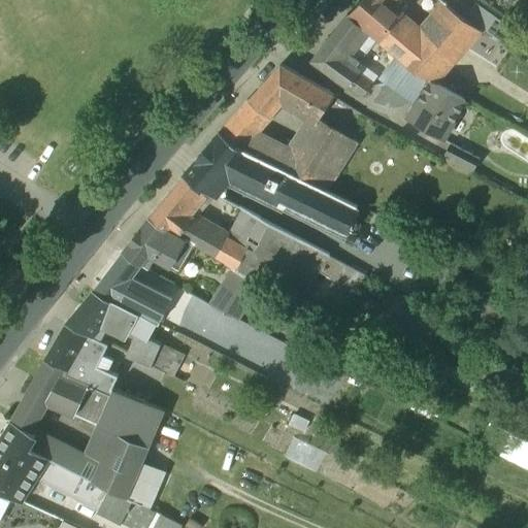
[(360,0),(347,15),(361,27),(377,41),(398,15),(383,2),(384,0),(360,0)]
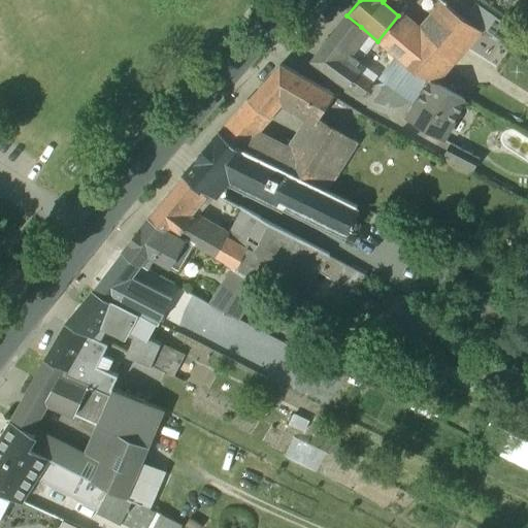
[(439,0),(442,2),(446,4),(456,11),(461,4),(456,0),(439,0)]
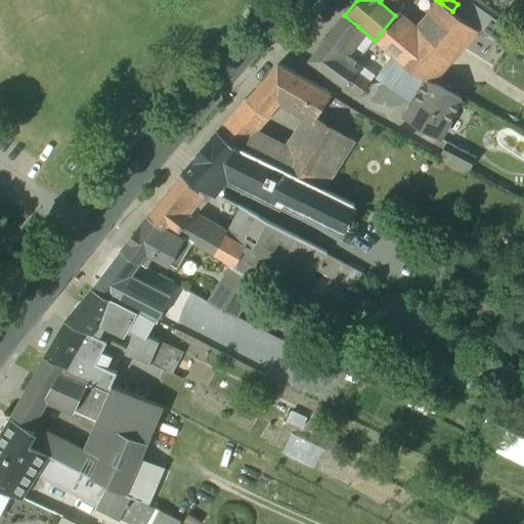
[(417,34),(416,35),(449,61),(461,48),(476,29),(467,23),(452,11),(442,4),(417,34)]
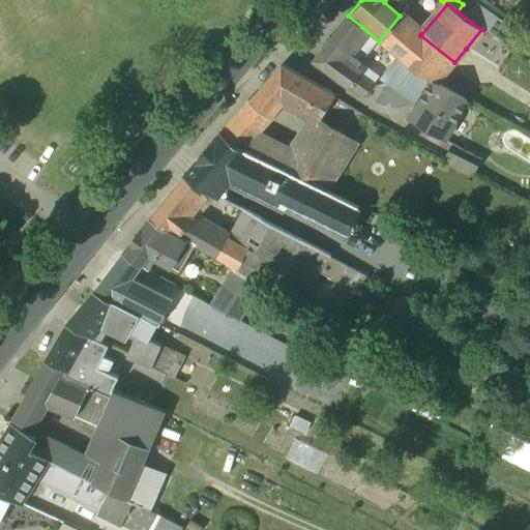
[(500,27),(479,12),(472,23),(481,29),(484,30),(494,35),(500,27)]
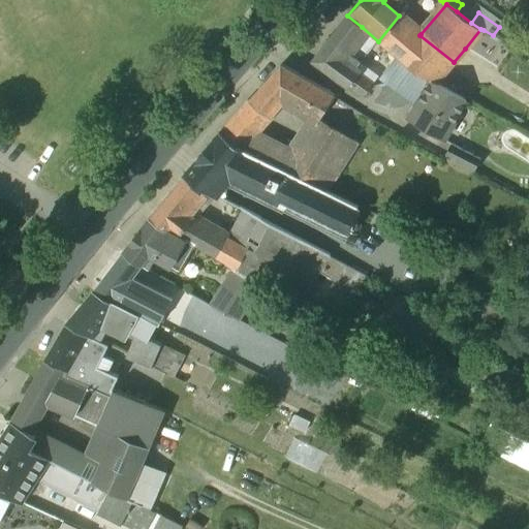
[(347,16),(314,61),(363,96),(373,82),(344,60),(349,53),(345,50),(362,27),(347,16)]
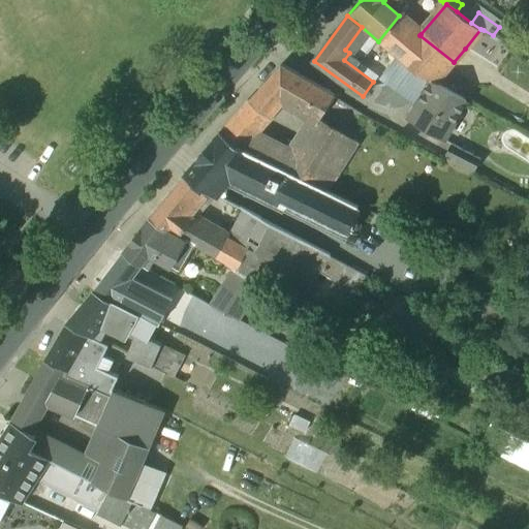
[(421,34),(399,16),(378,41),(396,56),(410,68),(430,80),(436,84),(454,62),(419,35),(421,34)]
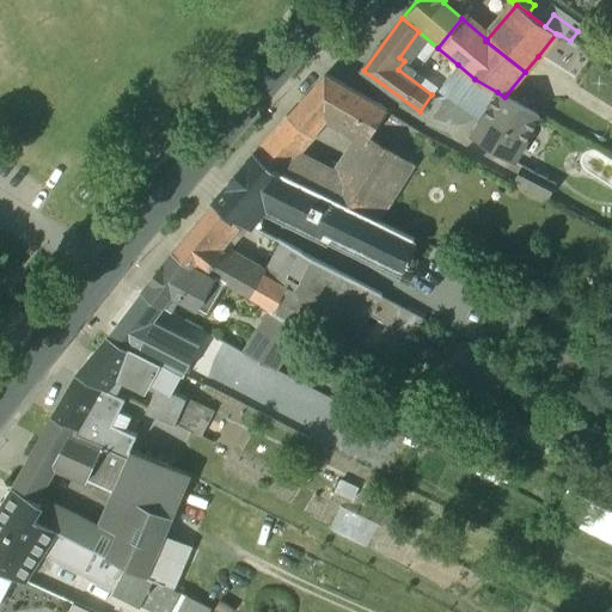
[(538,56),(544,60),(560,35),(556,34),(538,56)]
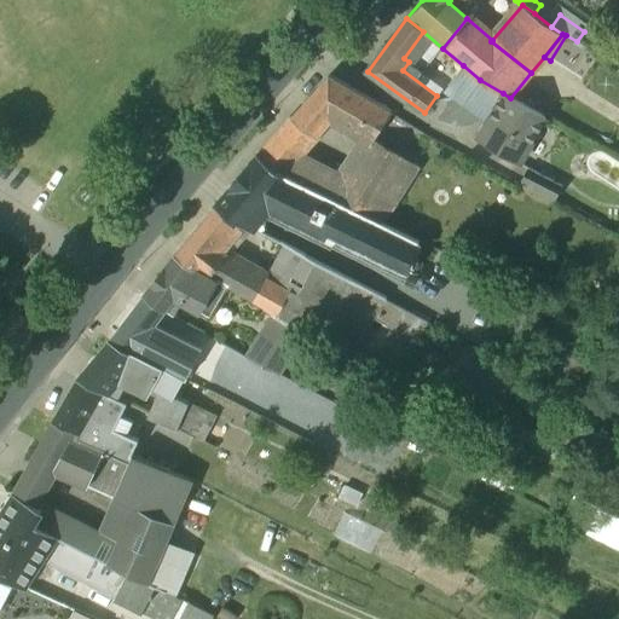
[(566,35),(550,61),(579,77),(595,53),(583,46),(577,41),(566,35)]
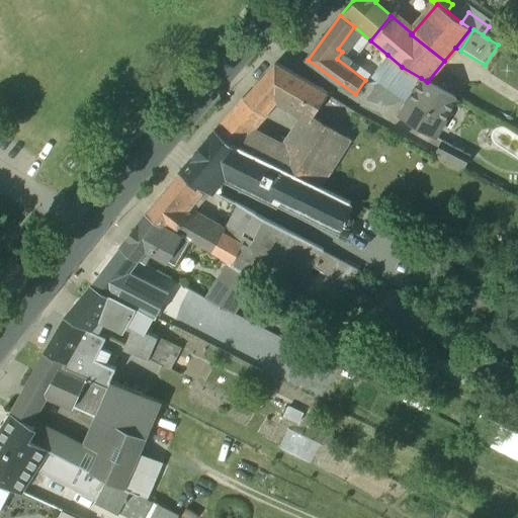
[(402,67),(387,55),(374,71),(379,75),(379,77),(378,80),(408,101),(421,78),(402,67)]
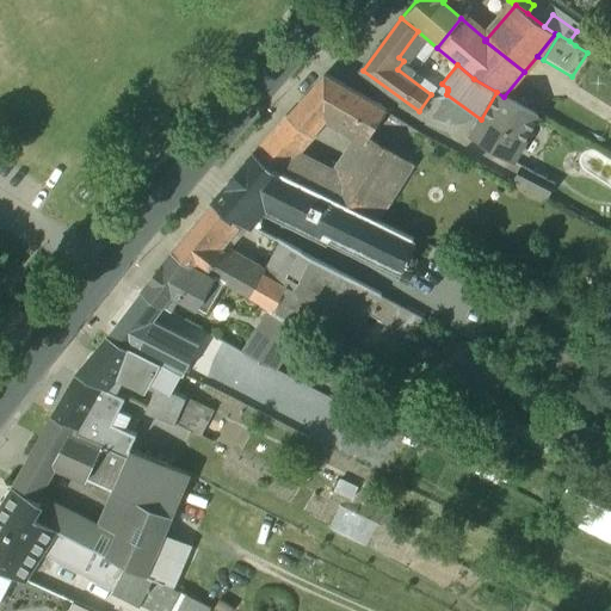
[(352,90),(325,74),(325,75),(289,115),(314,134),(329,116),(370,143),(371,141),(368,139),(387,110),(352,90)]
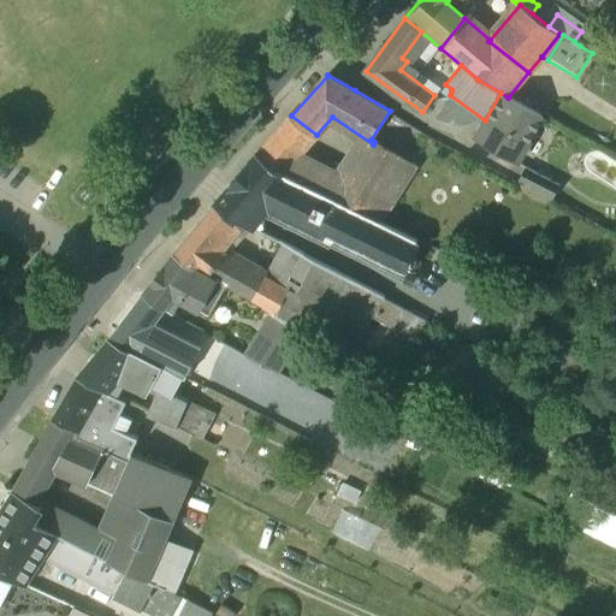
[(485,120),(475,138),(516,163),(543,117),(542,116),(508,98),(501,93),(485,120)]
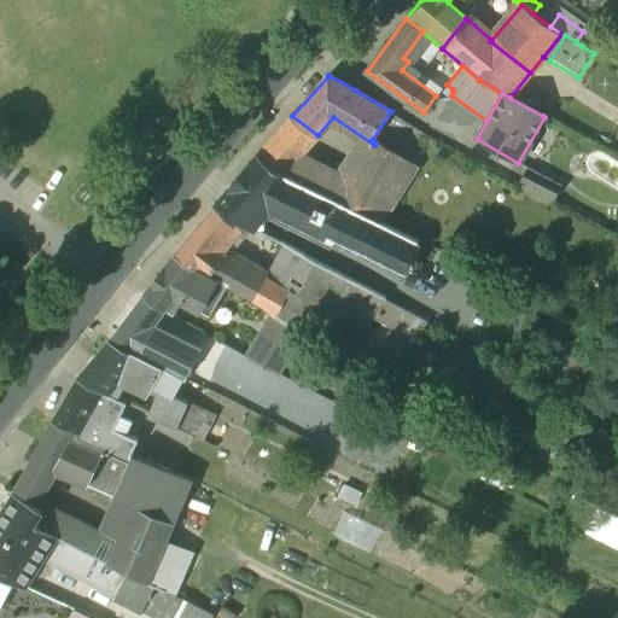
[(318,135),(292,116),(257,156),(284,173),(299,156),(318,135)]
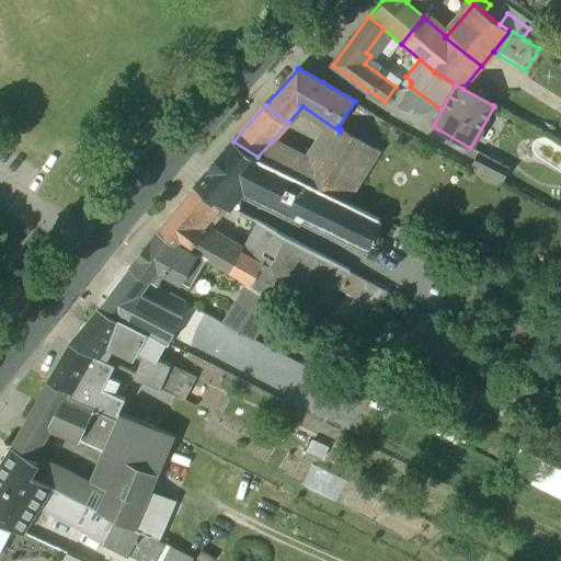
[(341,129),(340,132),(319,164),(308,182),(346,202),(370,161),(358,155),(366,144),(365,142),(341,129)]
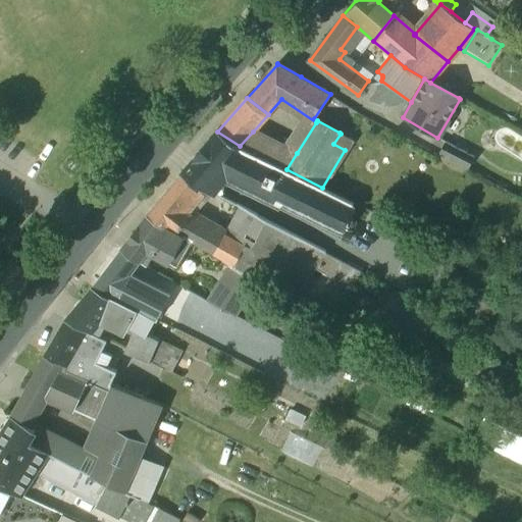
[(217,132),(180,174),(200,189),(201,187),(213,193),(226,175),(341,230),(354,203),(322,188),(286,169),(240,146),(217,132)]
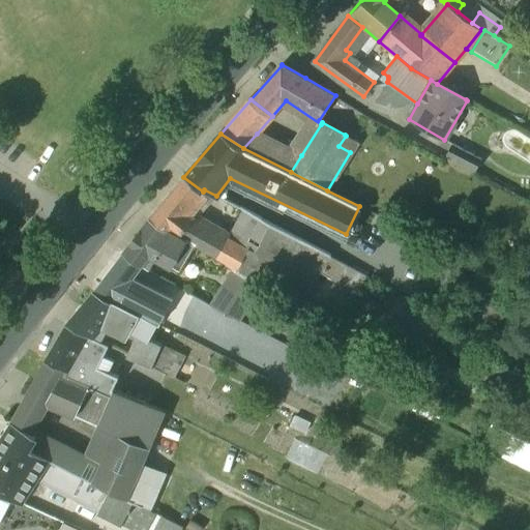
[(301,155),(257,134),(243,148),(291,172),(301,155)]
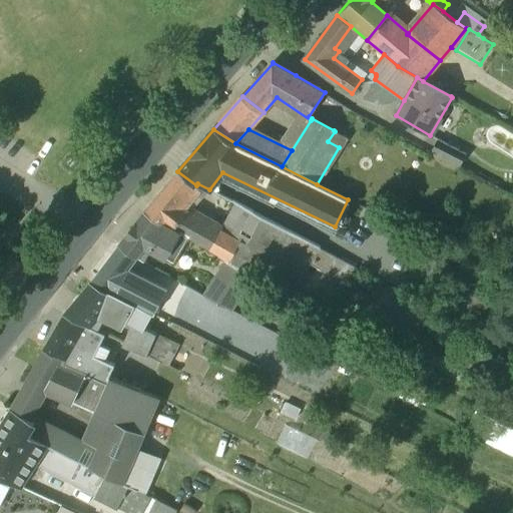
[(345,137),(334,130),(335,131),(328,141),(339,147),(345,137)]
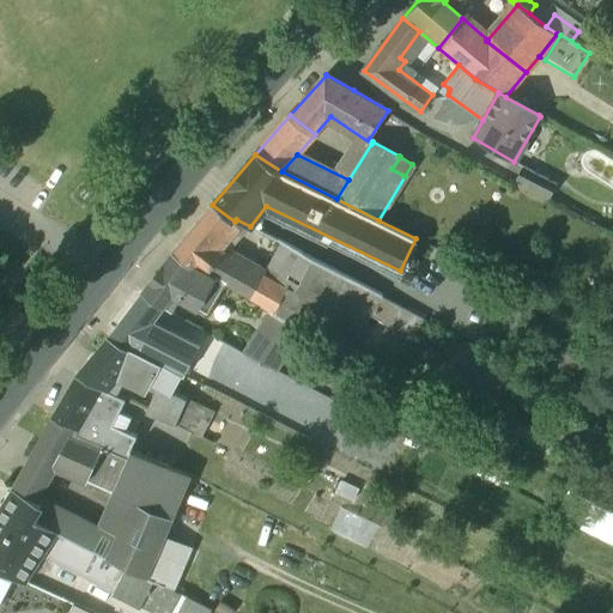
[(557,184),(523,167),(516,180),(550,198),(557,184)]
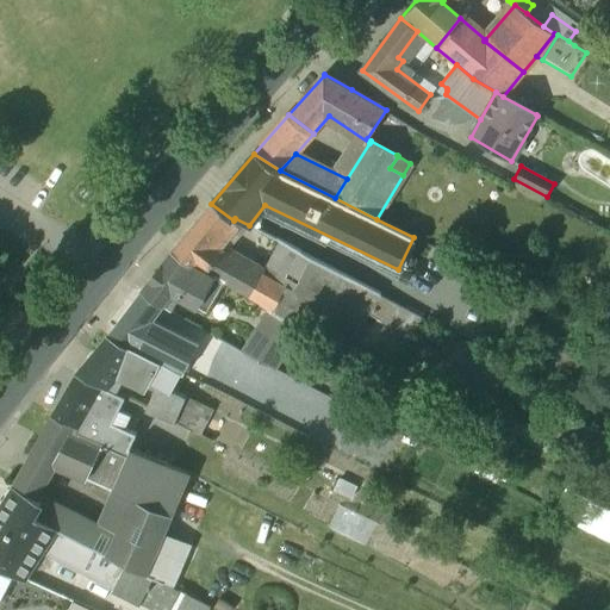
[(211,204),(197,222),(193,222),(187,230),(187,232),(172,253),(215,277),(224,282),(249,297),(262,273),(216,247),(236,222),(234,221),(211,204)]
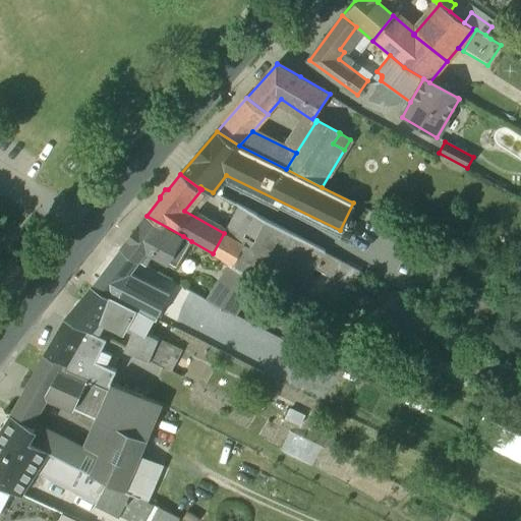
[(224,233),(234,239),(249,213),(239,207),(224,233)]
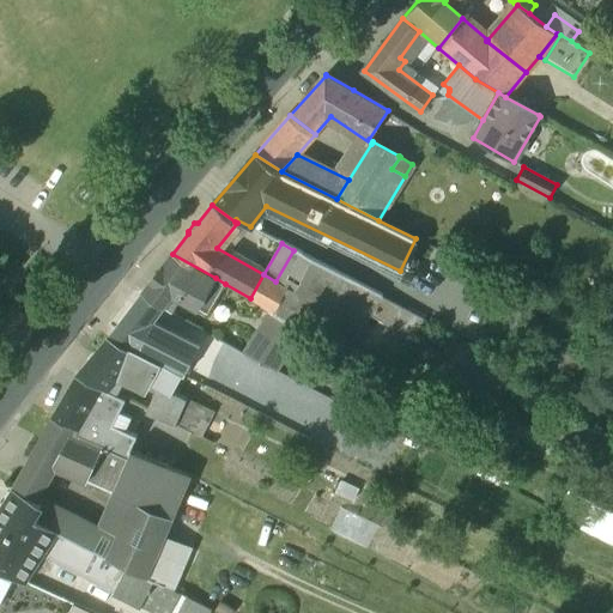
[(381,297),(293,250),(262,305),(262,307),(272,313),(301,329),(349,354),(358,340),(358,338),(381,297)]
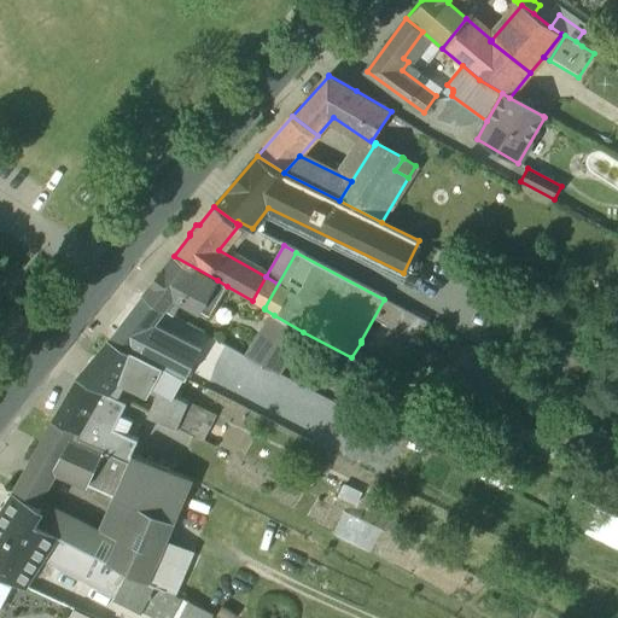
[(217,280),(174,256),(144,295),(158,307),(158,308),(162,309),(163,310),(164,310),(172,296),(181,302),(199,312),(205,302),(217,280)]
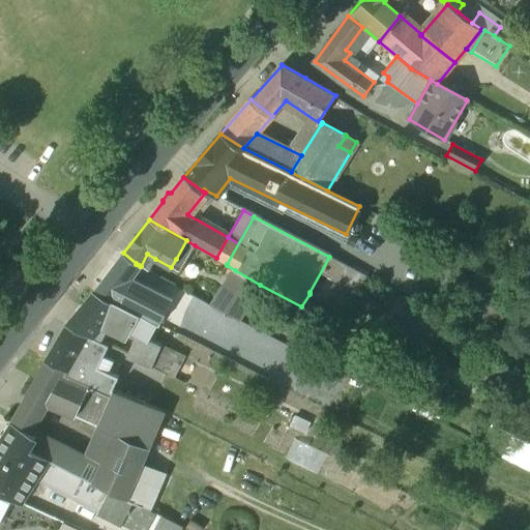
[(238,243),(228,237),(216,258),(227,264),(238,243)]
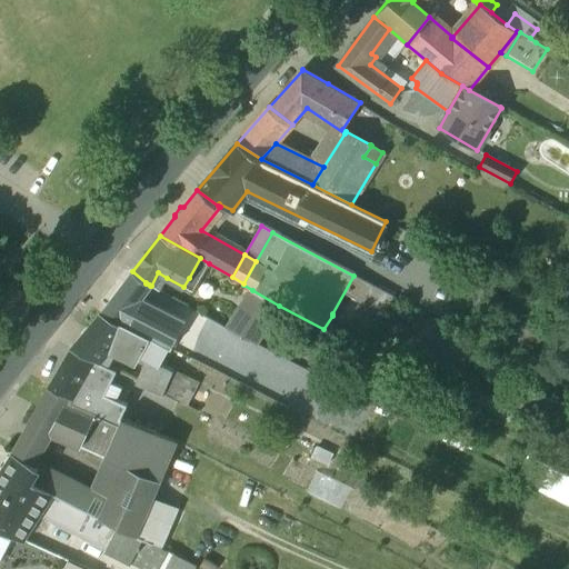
[(51,256),(42,265),(50,271),(58,262),(51,256)]
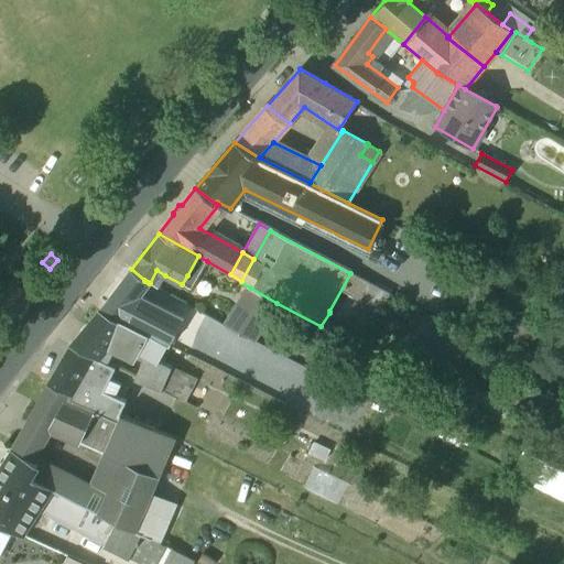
[(198,256),(187,275),(196,281),(207,261),(198,256)]
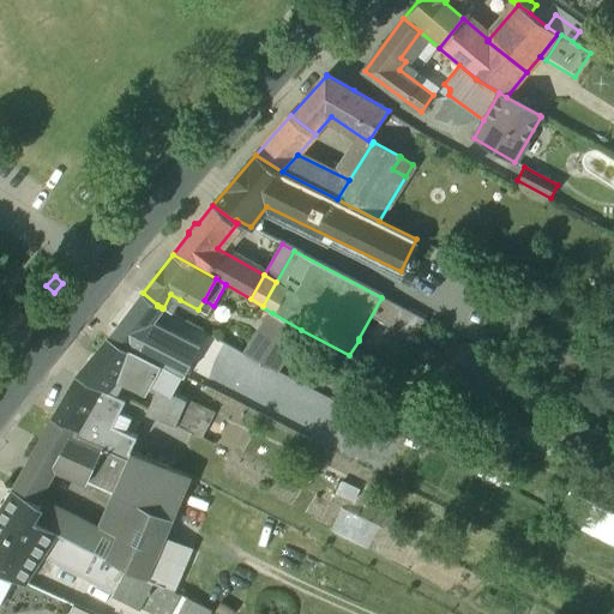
[(157,305),(143,293),(108,338),(130,353),(132,350),(160,365),(167,368),(170,361),(180,341),(150,324),(161,307),(157,306),(157,305)]
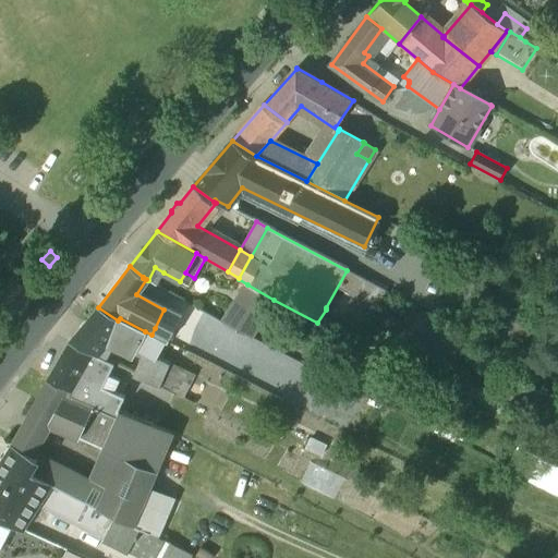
[(164,273),(155,267),(148,280),(156,284),(164,273)]
